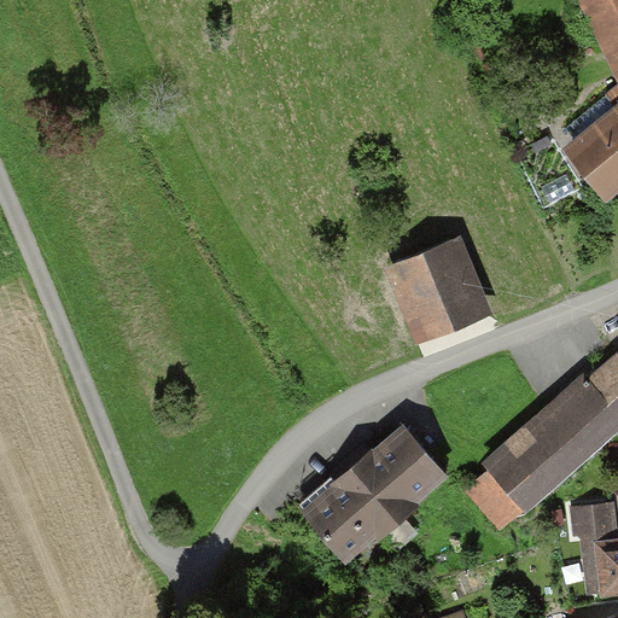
[(617,0),(586,0),(617,69),(617,0)]
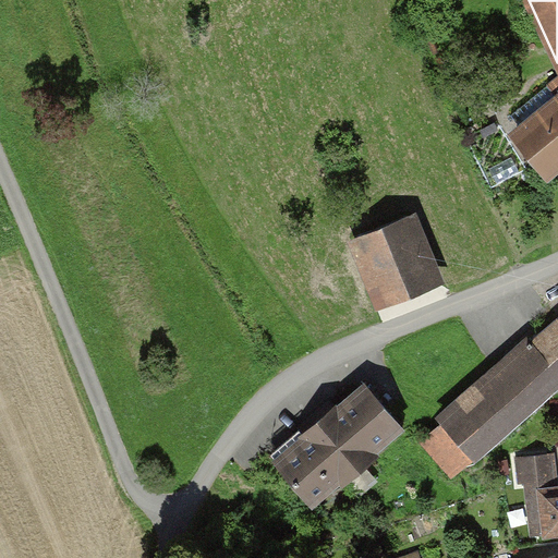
[(557,167),(557,93),(512,132),(548,176),(557,167)]
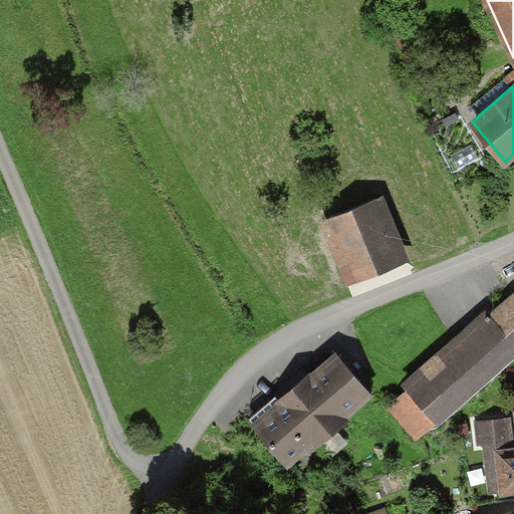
[(410,265),(386,200),(325,221),(349,287),(410,265)]
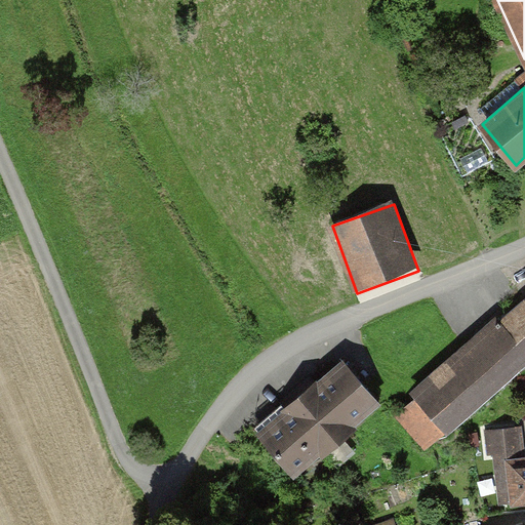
[(524,310),(405,411),(430,441),(524,361),(524,310)]
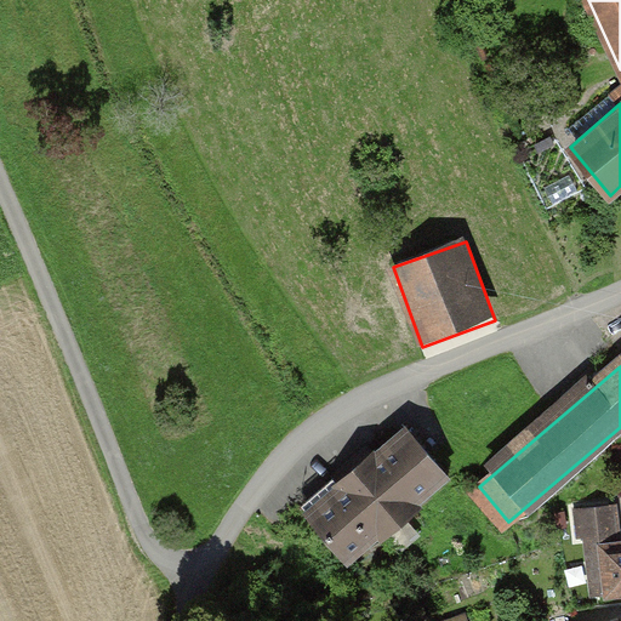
[(406,431),(301,512),(343,568),(450,486),(406,431)]
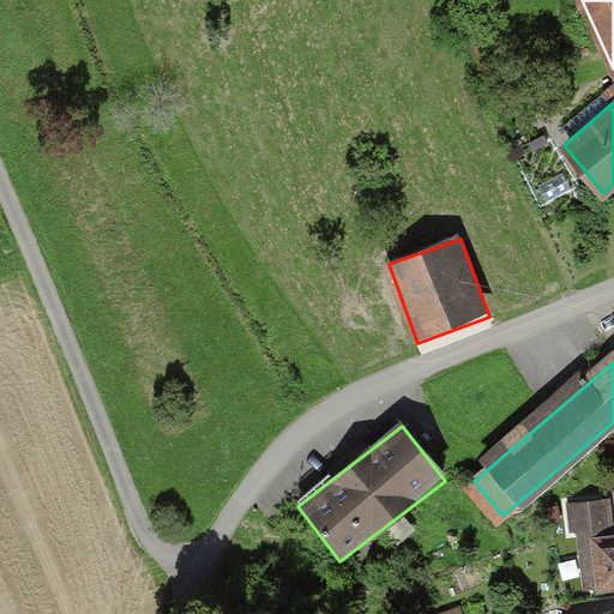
[(613,585),(613,519),(612,495),(575,500),(584,587),(597,585),(597,588),(613,585)]
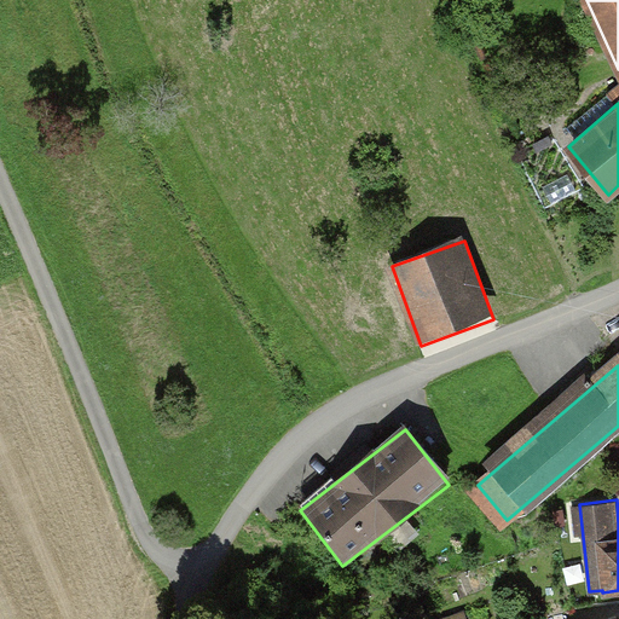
All buildings are outlined.
